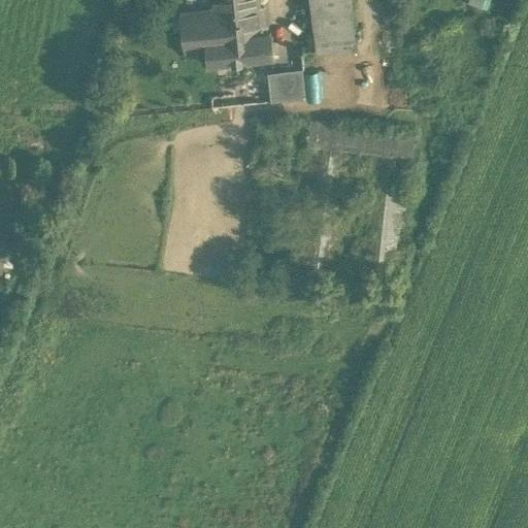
[(212,0),(213,8),(259,4),(258,0),(212,0)]
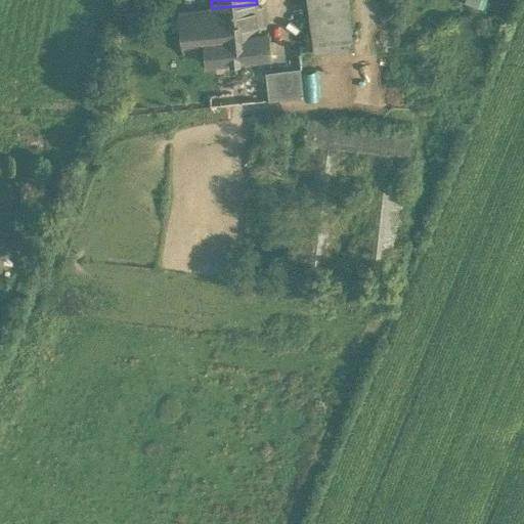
[(348,0),(307,0),(314,48),(352,44),(348,0)]
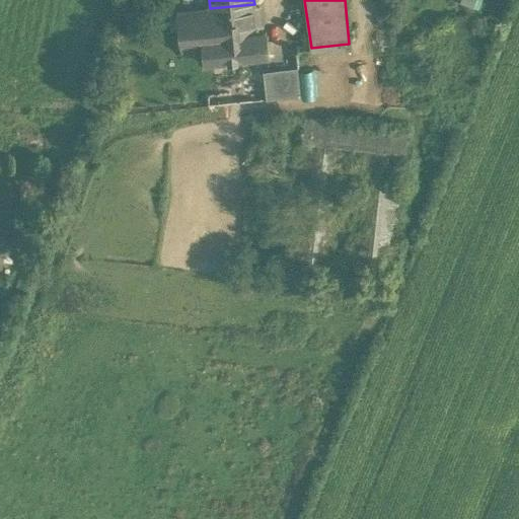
[(254,4),(210,8),(213,36),(204,38),(205,45),(207,59),(207,60),(208,60),(267,53),(267,54),(269,53),(269,52),(268,52),(266,31),(267,31),(266,30),(265,30),(257,31),(254,4)]
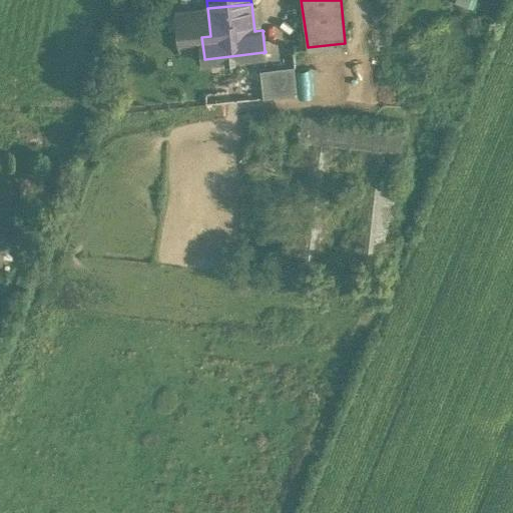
[(207,8),(178,12),(181,47),(202,44),(201,37),(210,36),(207,8)]
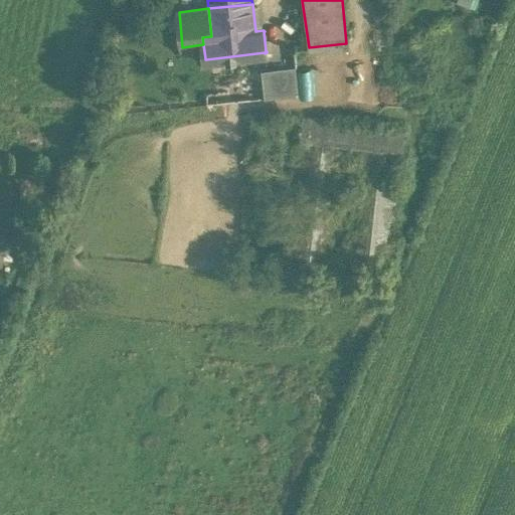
[(296,66),(264,70),(267,97),(299,94),(296,66)]
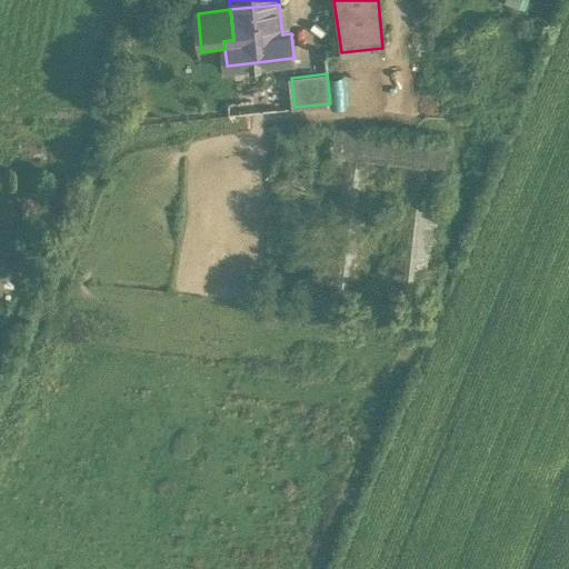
[(450,140),(335,127),(332,152),(382,158),(397,160),(447,166),(450,140)]
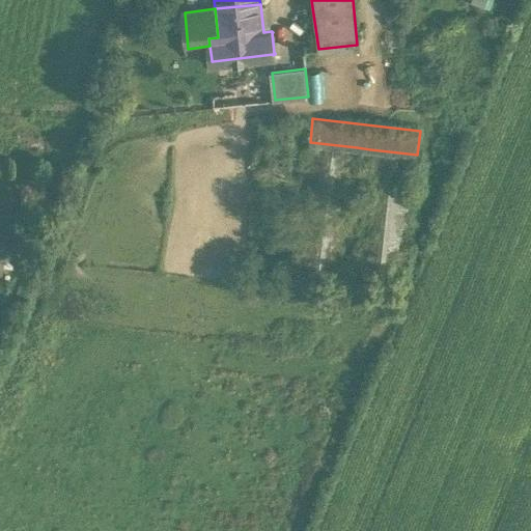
[(417,155),(370,149),(356,280),(402,285),(417,155)]
